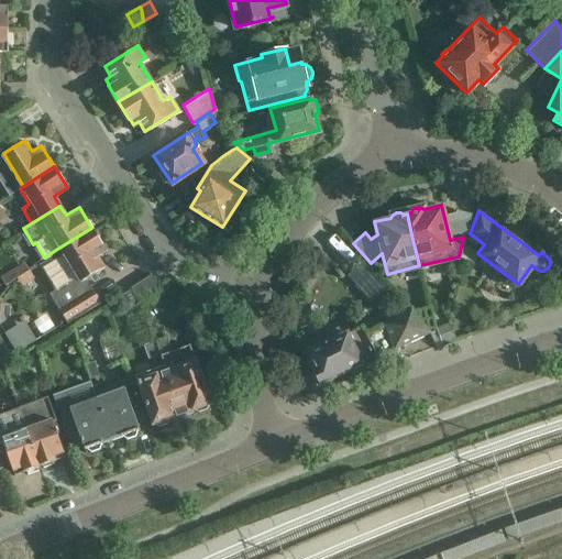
[(57,287),(51,292),(67,319),(98,300),(84,277),(102,266),(96,254),(105,249),(91,228),(57,249),(44,258),(40,260),(57,287)]
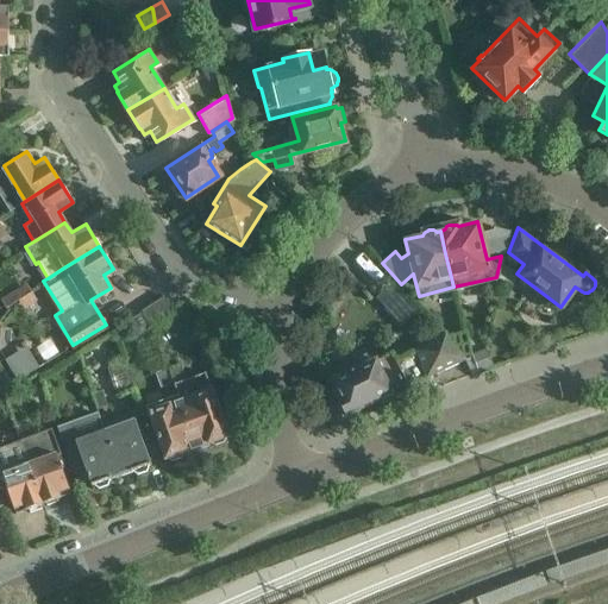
[(12,290),(17,297),(30,289),(25,282),(12,290)]
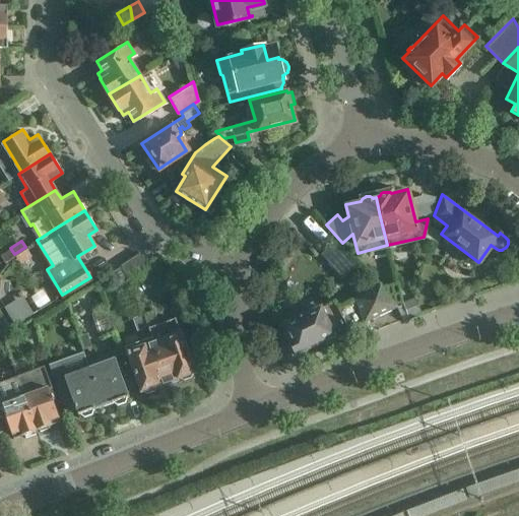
[(339,245),(325,257),(341,275),(355,263),(339,245)]
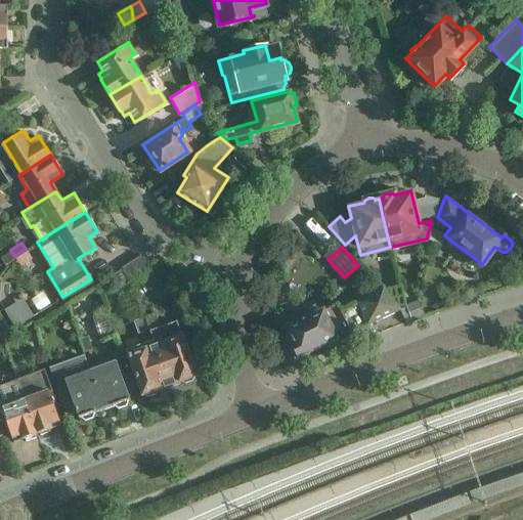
[(26,249),(14,256),(19,264),(31,257),(26,249)]
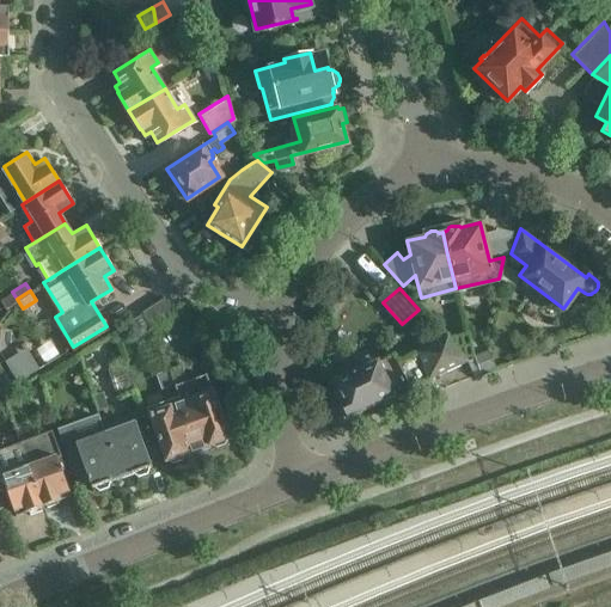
[(178,301),(163,296),(141,310),(150,330),(175,314),(178,301)]
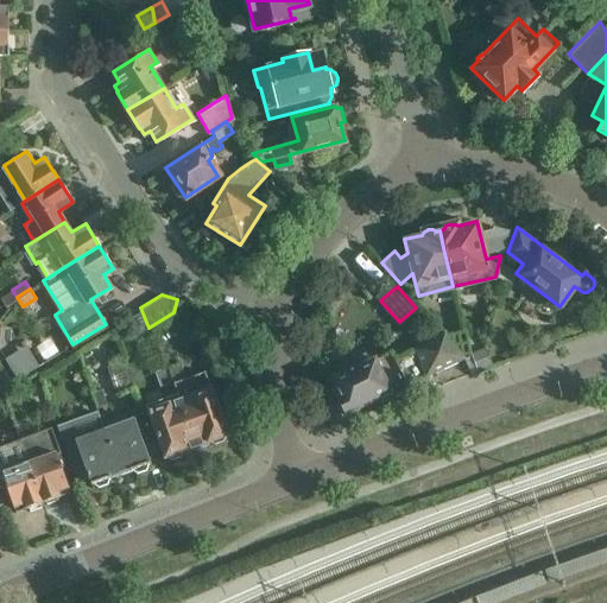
[(417,360),(424,375),(463,356),(443,334),(405,351),(411,362),(417,360)]
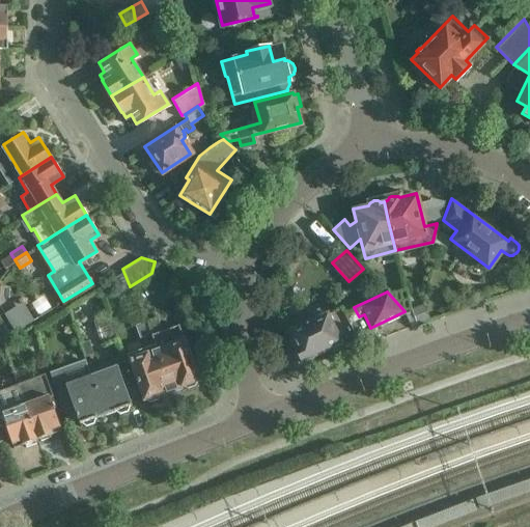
[(34,319),(23,300),(3,311),(15,330),(34,319)]
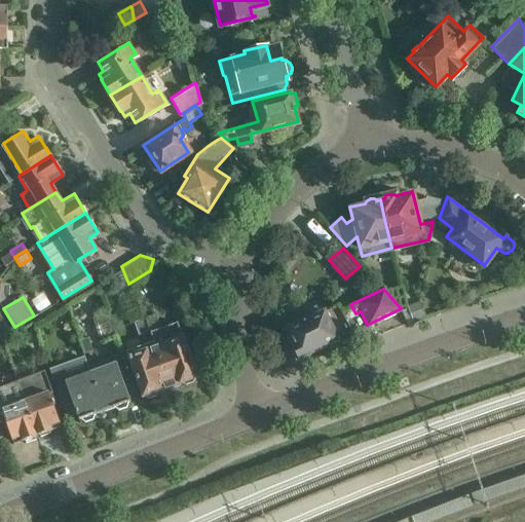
[(419,298),(406,303),(412,319),(425,313),(419,298)]
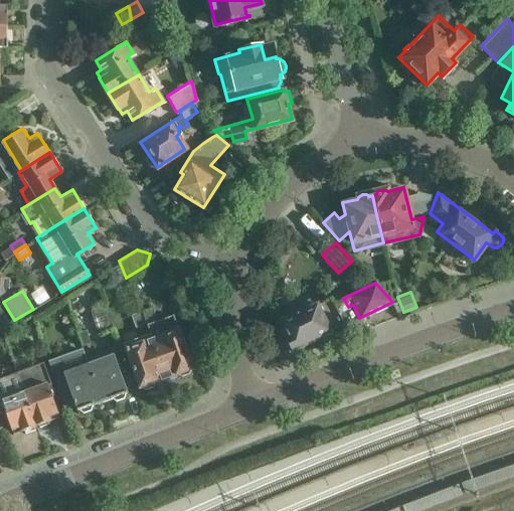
[(292,350),(359,318),(353,305),(348,307),(343,298),(333,302),(330,297),(313,305),(309,297),(295,304),(299,311),(278,321),(292,350)]
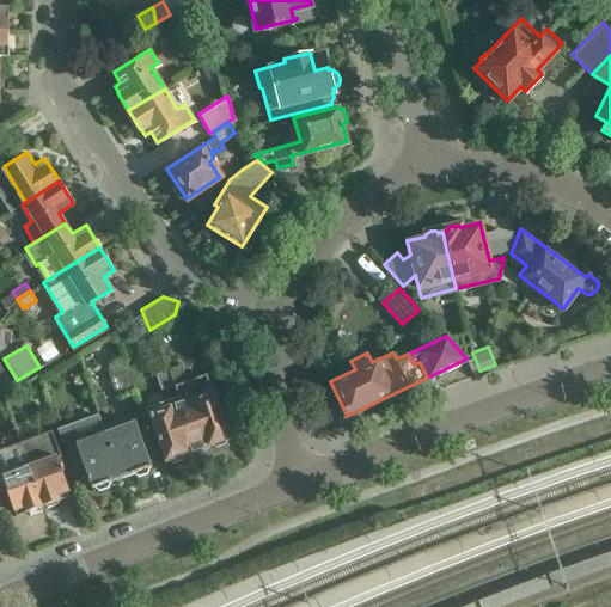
[(135,391),(123,359),(105,365),(116,397),(135,391)]
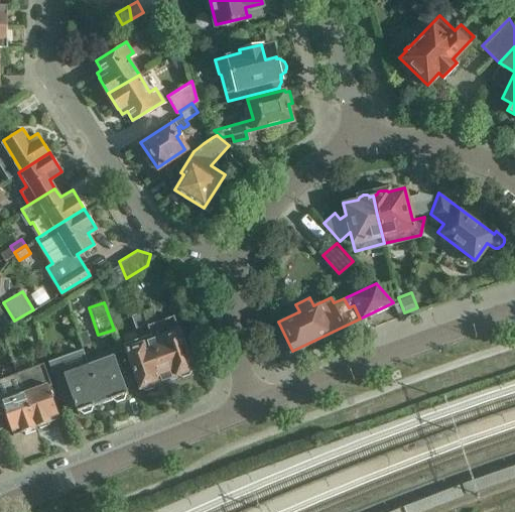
[(149,333),(165,378),(176,374),(181,376),(188,373),(190,368),(192,368),(172,313),(157,320),(152,305),(141,309),(145,323),(149,333)]
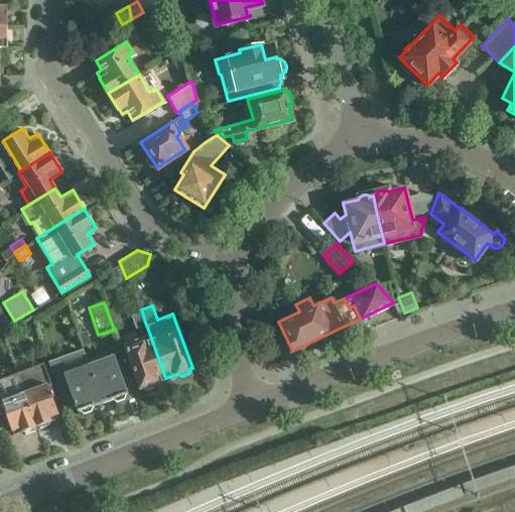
[(0,329),(10,324),(0,307),(0,329)]
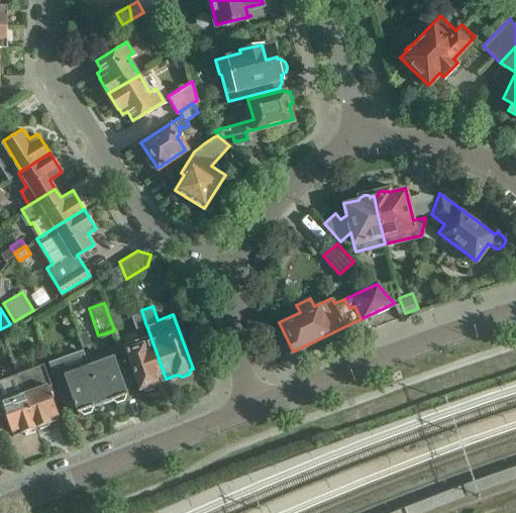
[(145,323),(141,310),(130,314),(135,327),(145,323)]
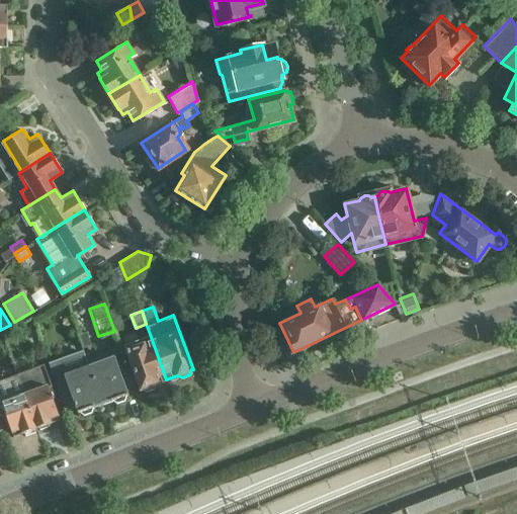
[(77,333),(81,346),(91,342),(87,330),(77,333)]
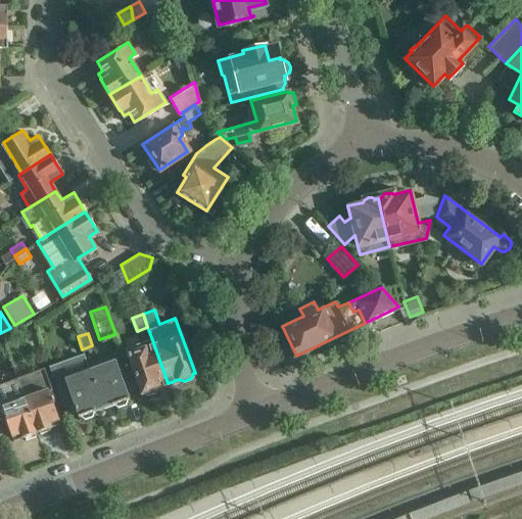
[(168,383),(151,337),(125,347),(141,392),(142,392),(147,394),(154,391),(156,387),(168,383)]
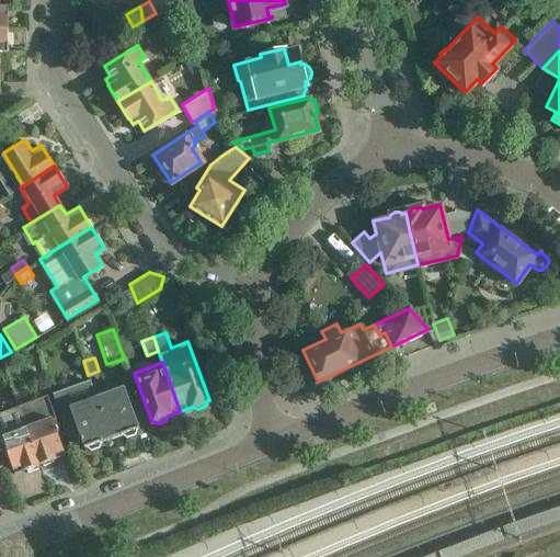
[(95,395),(89,379),(53,393),(71,443),(81,440),(83,446),(86,445),(90,448),(98,445),(99,441),(110,436),(95,395)]
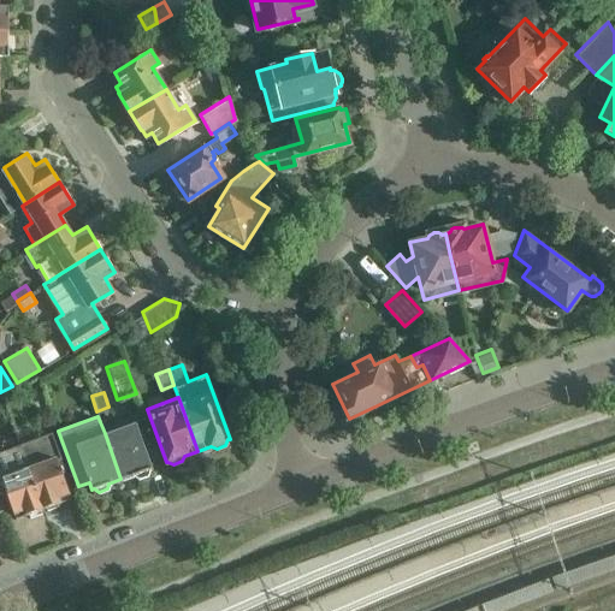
[(120,479),(134,474),(139,478),(147,475),(149,468),(151,468),(135,422),(105,433),(120,479)]
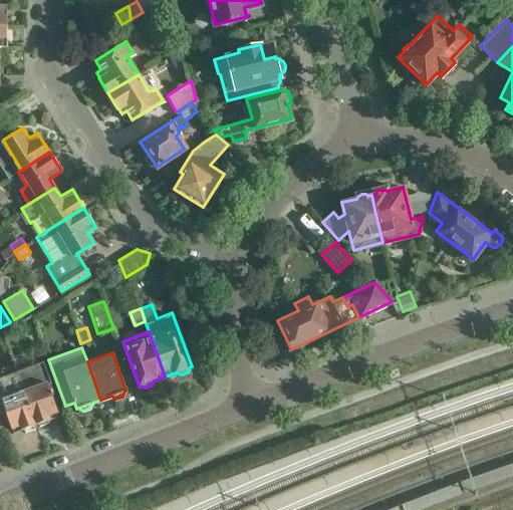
[(35,424),(38,423),(38,424),(48,421),(47,419),(50,418),(49,414),(57,412),(50,393),(53,392),(42,360),(16,370),(23,390),(30,411),(35,424)]
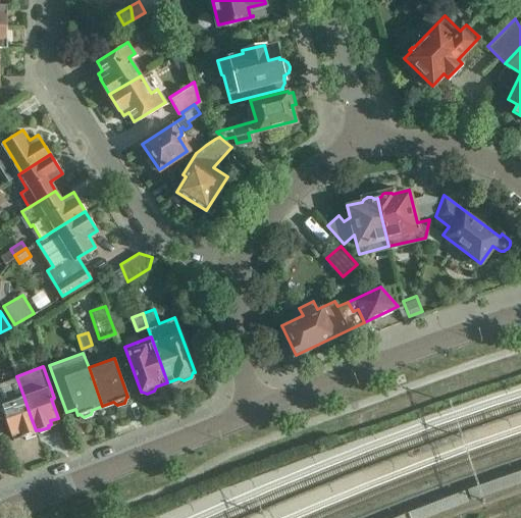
[(23,396),(16,376),(0,382),(0,405),(11,434),(19,431),(20,435),(23,434),(24,436),(35,433),(34,430),(36,430),(31,417),(23,396)]
